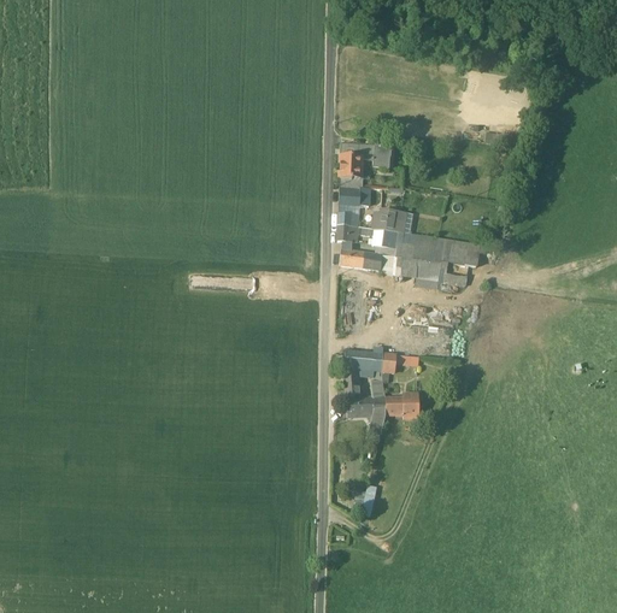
[(374,146),(341,145),(340,157),(359,158),(372,160),(374,149),(374,146)]
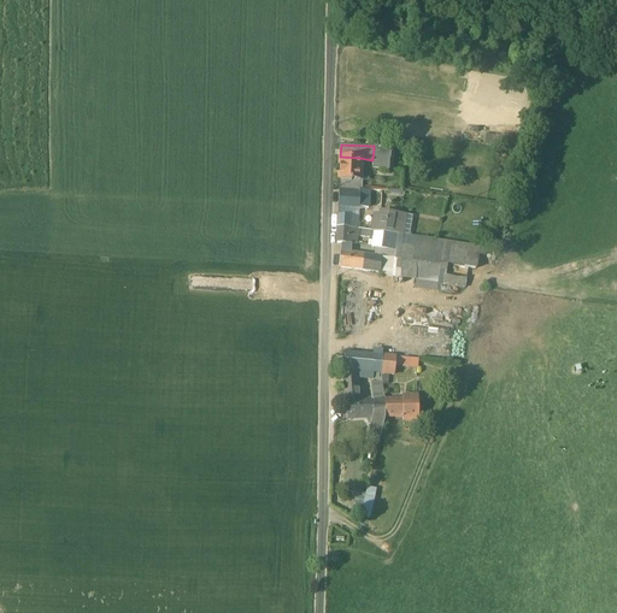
[(389,158),(389,152),(377,149),(374,149),(372,160),(378,161),(377,168),(387,169),(388,169),(389,158)]
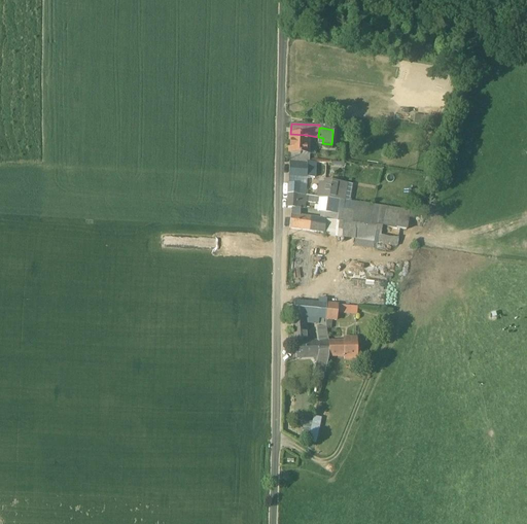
[(307,135),(290,134),(289,151),(307,152),(307,135)]
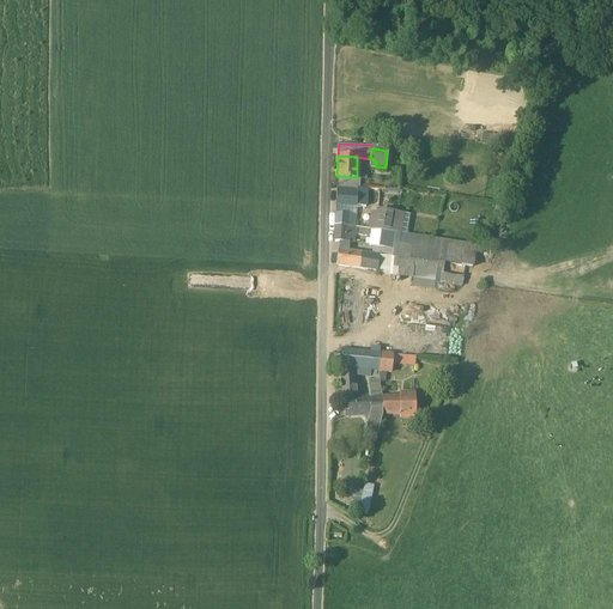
[(356,188),(337,186),(335,202),(356,203),(356,188)]
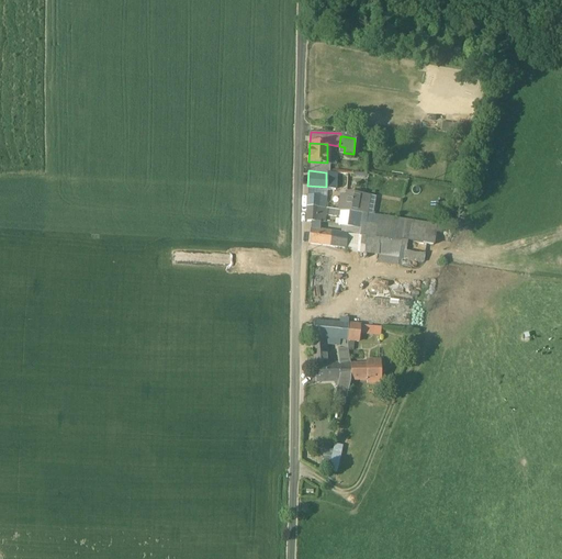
[(346,190),(346,193),(340,192),(338,209),(340,209),(349,210),(357,211),(360,192),(346,190)]
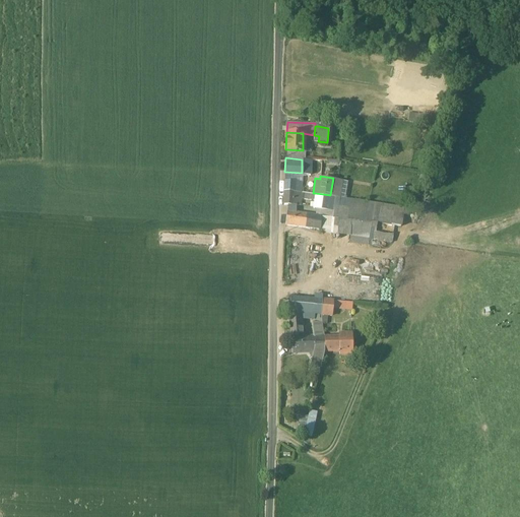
[(333,178),(330,195),(334,195),(339,196),(341,180),(333,178)]
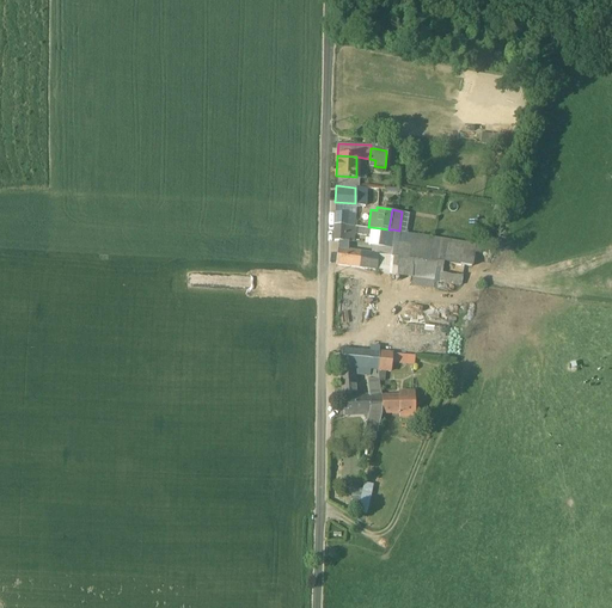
[(356,213),(335,210),(335,222),(355,225),(356,213)]
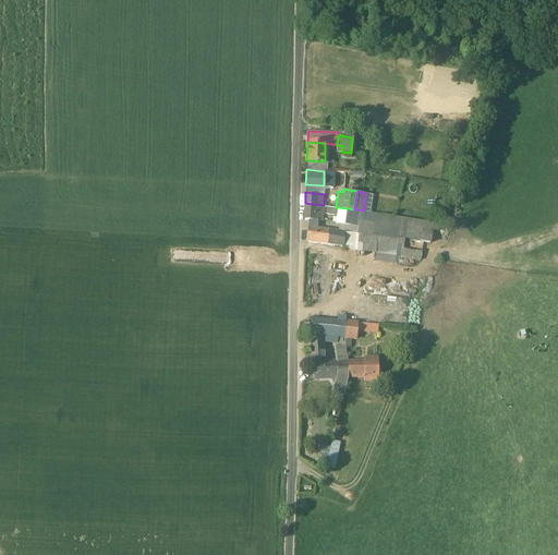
[(324,205),(305,203),(304,217),(323,218),(323,212),(324,205)]
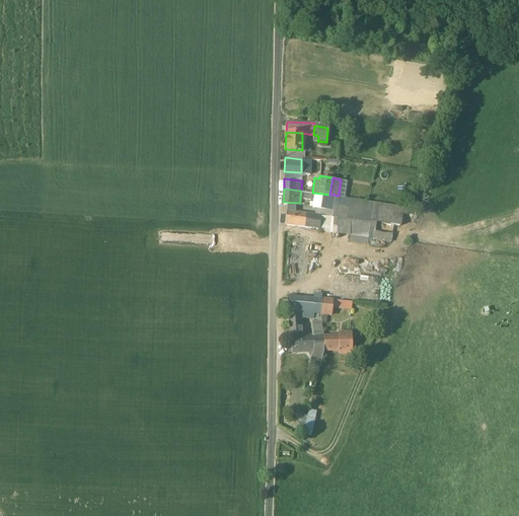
[(322,194),(314,193),(314,199),(313,206),(320,207),(322,194)]
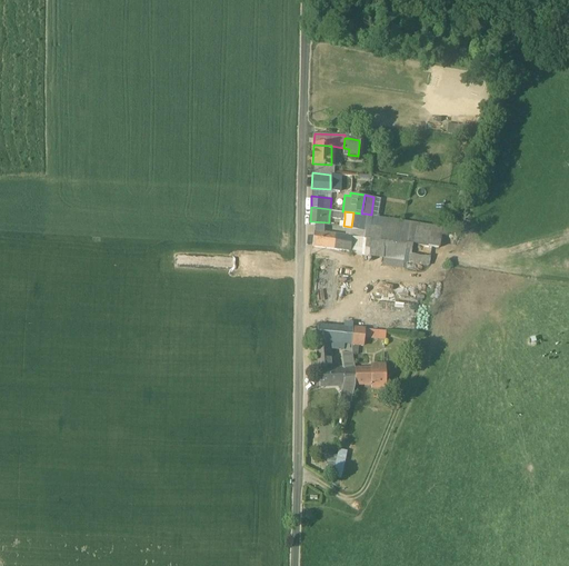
[(361,214),(353,212),(351,227),(360,228),(361,220),(365,221),(366,214),(361,214)]
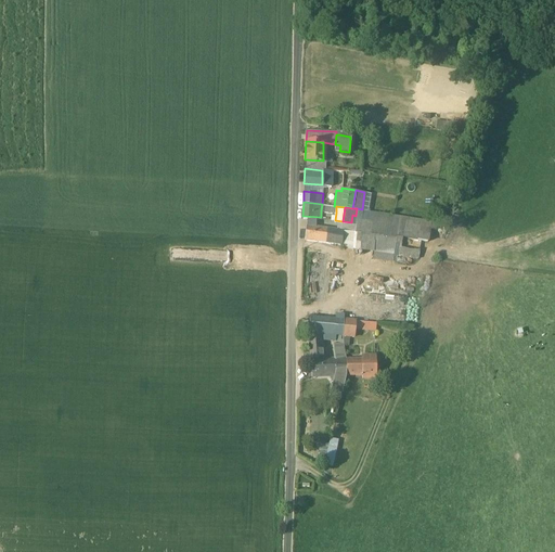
[(344,230),(341,243),(373,247),(371,256),(408,261),(409,254),(417,256),(418,247),(401,245),(402,235),(428,240),(431,220),(362,209),(357,208),(356,216),(352,215),(351,222),(355,222),(353,231),(344,230)]
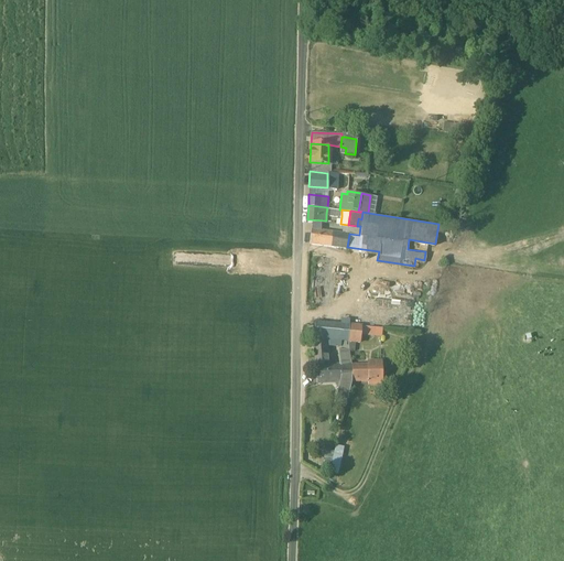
[(324,229),(311,228),(310,241),(332,245),(333,230),(327,230),(327,227),(325,227),(324,229)]
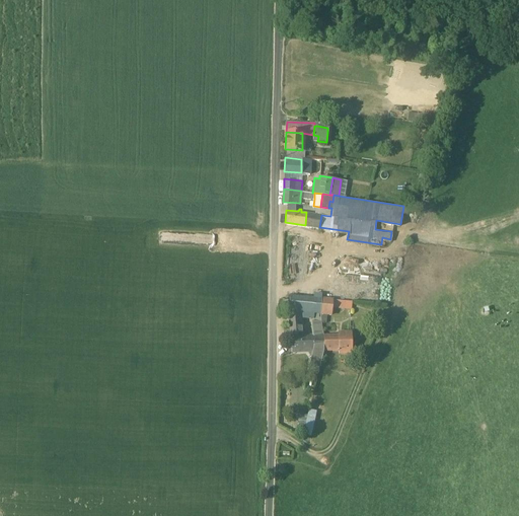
[(321,215),(306,212),(305,225),(319,227),(321,215)]
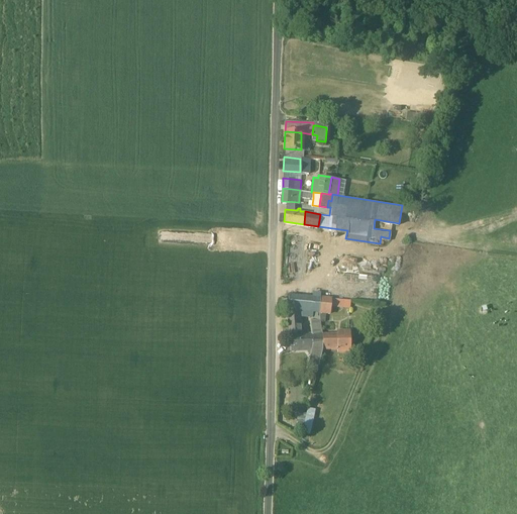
[(319,296),(289,293),(288,309),(318,311),(319,296)]
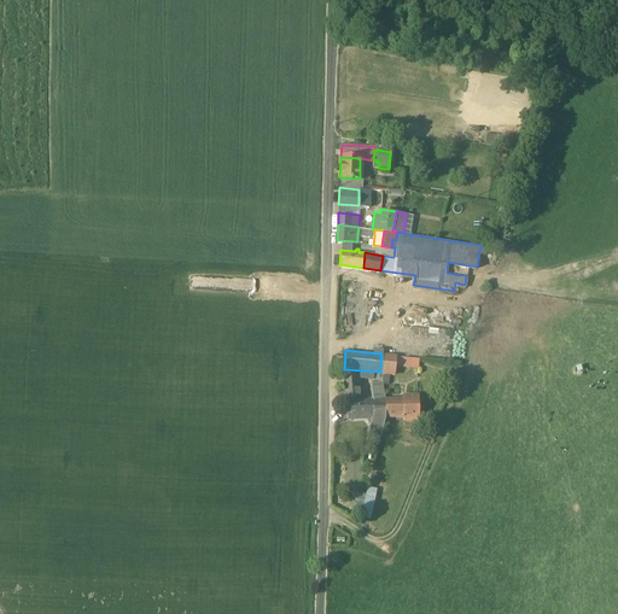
[(407,356),(382,354),(380,372),(407,374),(407,373),(407,356)]
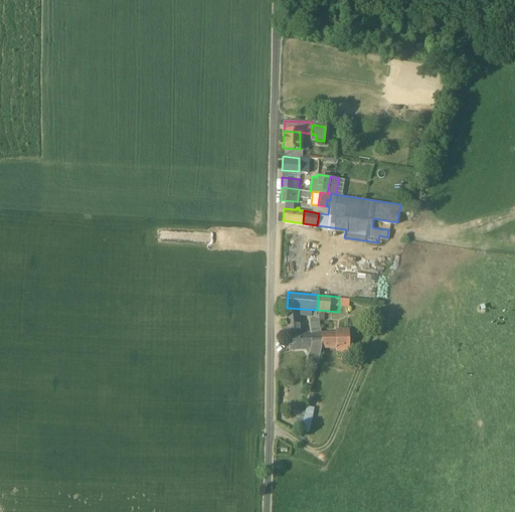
[(348,298),(339,297),(339,311),(347,312),(348,298)]
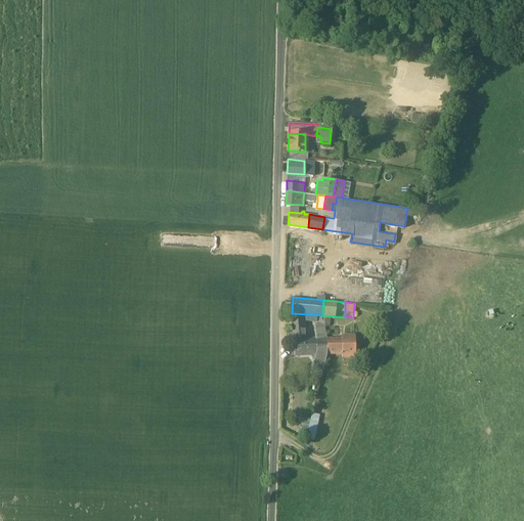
[(316,338),(305,339),(304,322),(292,322),(294,354),(317,353),(318,353),(326,353),(326,338),(316,338)]
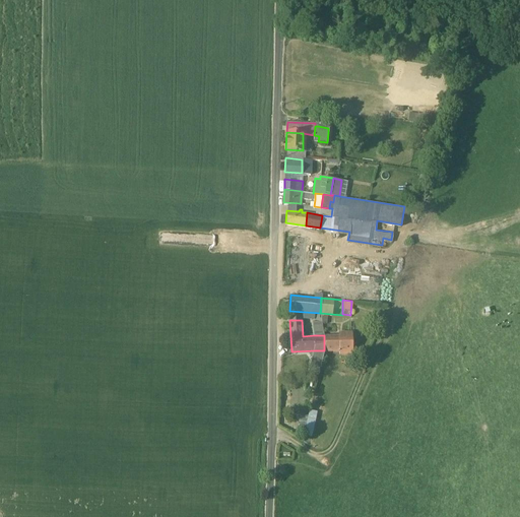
[(321,321),(312,321),(314,335),(320,335),(320,333),(323,333),(321,321)]
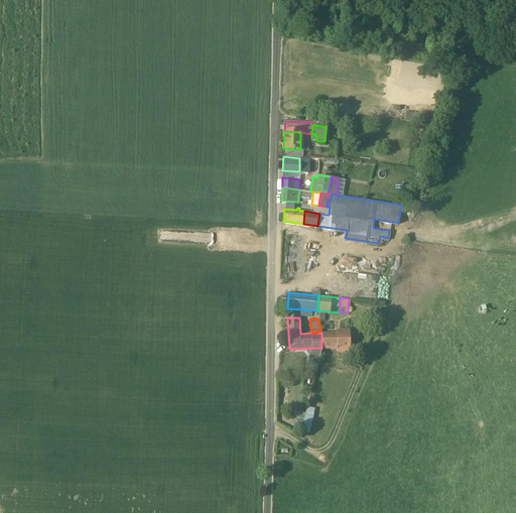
[(348,329),(339,330),(339,333),(337,333),(337,347),(337,350),(349,350),(348,329)]
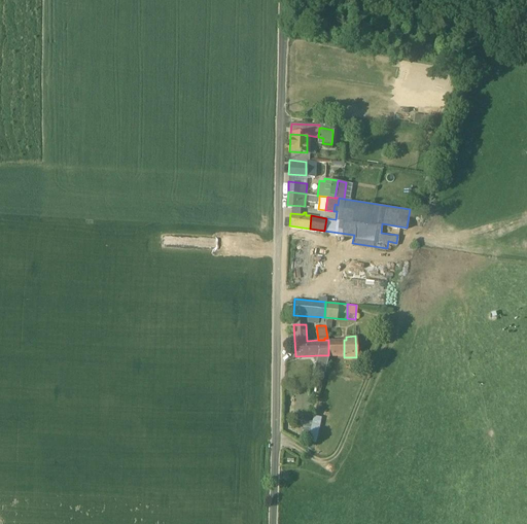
[(344,340),(328,340),(328,355),(344,354),(344,340)]
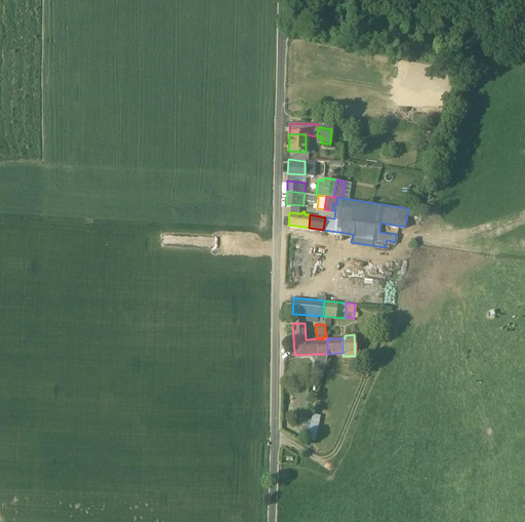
[(319,354),(318,354),(314,367),(316,367),(315,368),(317,368),(317,367),(323,369),(327,354),(319,354)]
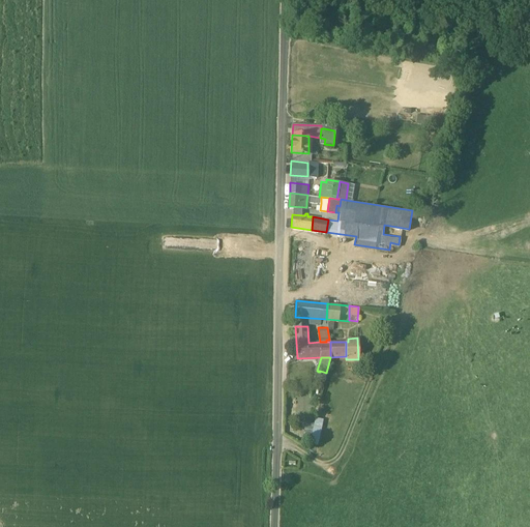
[(307,421),(303,439),(310,441),(314,422),(307,421)]
